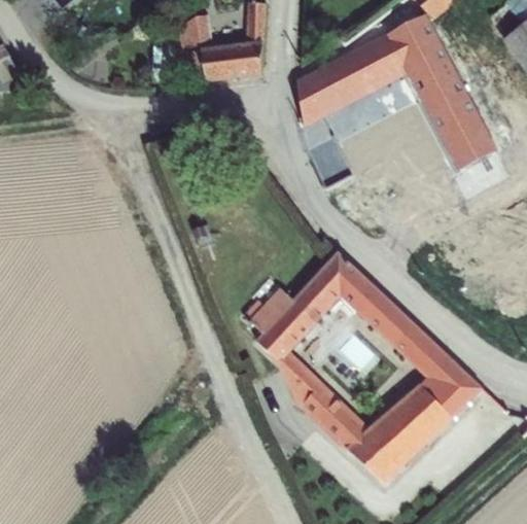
[(416,0),(431,21),(457,0),(416,0)]
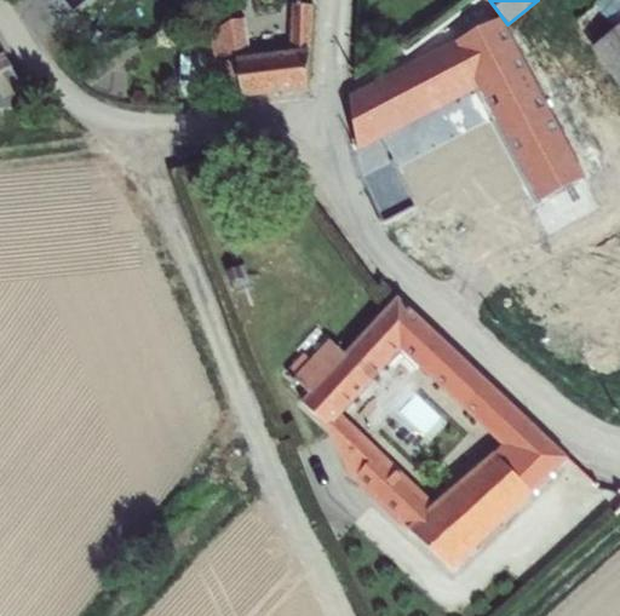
[(593,0),(574,15),(619,78),(619,0),(593,0)]
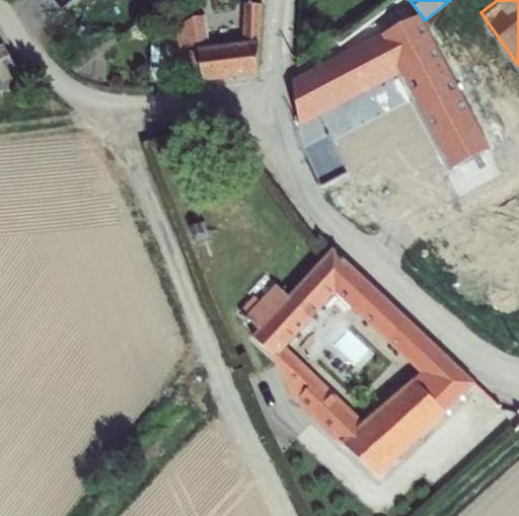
[(176,25),(171,26),(175,52),(180,51),(186,81),(202,79),(202,80),(257,73),(258,42),(260,42),(262,2),(243,2),(242,41),(210,45),(205,13),(176,25)]
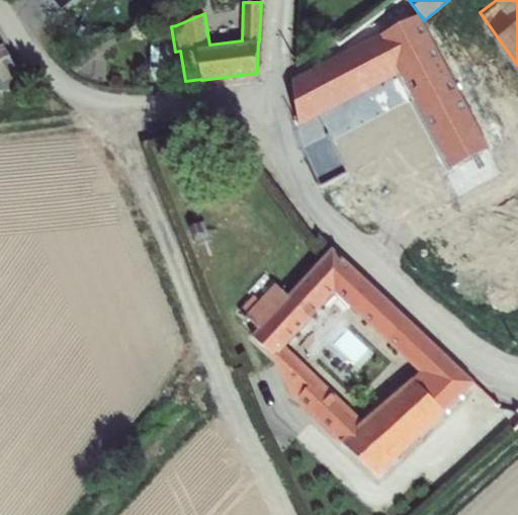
[(435,39),(434,40),(417,13),(381,32),(380,30),(289,80),(300,142),(327,197),(343,213),(453,169),(453,167),(490,147),(435,39)]
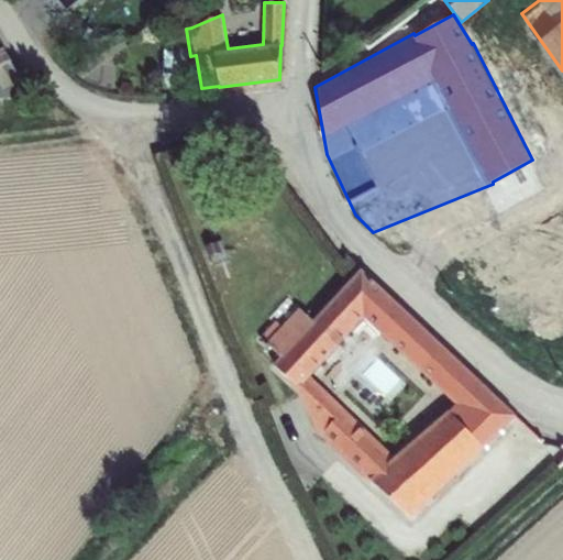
[(50,102),(1,30),(0,30),(0,78),(17,69),(22,78),(15,83),(19,90),(13,94),(19,103),(50,102)]
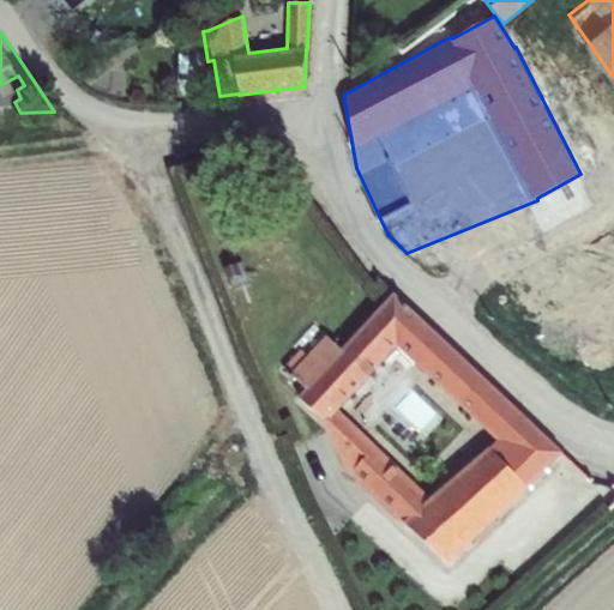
[(393,291),(341,349),(325,334),(307,354),(300,348),(283,366),(290,372),(305,387),(298,396),(324,422),(348,473),(403,525),(404,524),(449,565),(529,488),(565,447),(516,406),(393,291)]
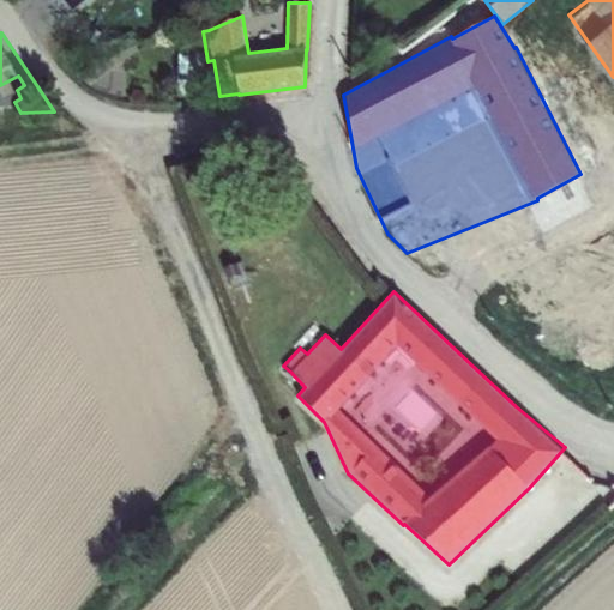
All buildings are outlined.
